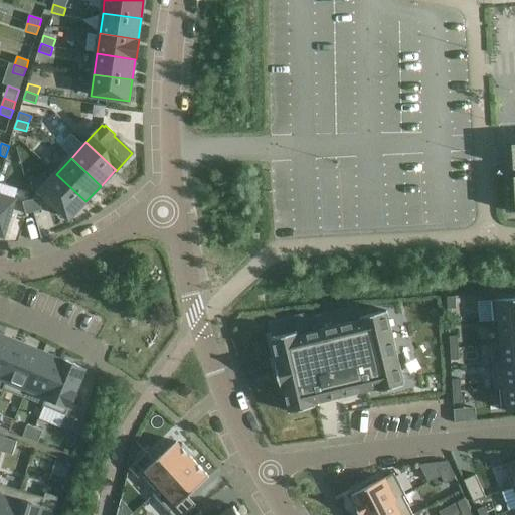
[(86,201),(56,174),(40,191),(69,219),(86,201)]
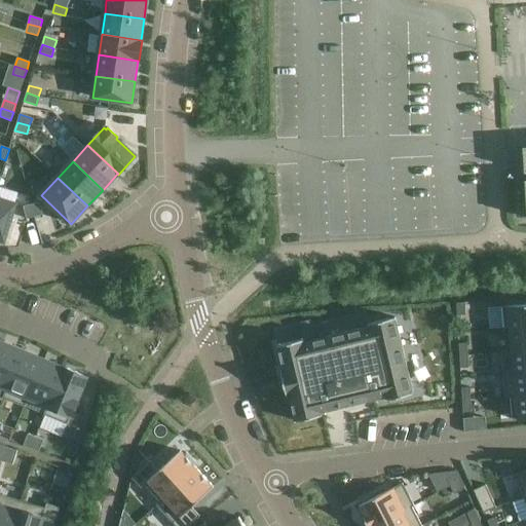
[(0,239),(4,241),(15,203),(0,198),(0,239)]
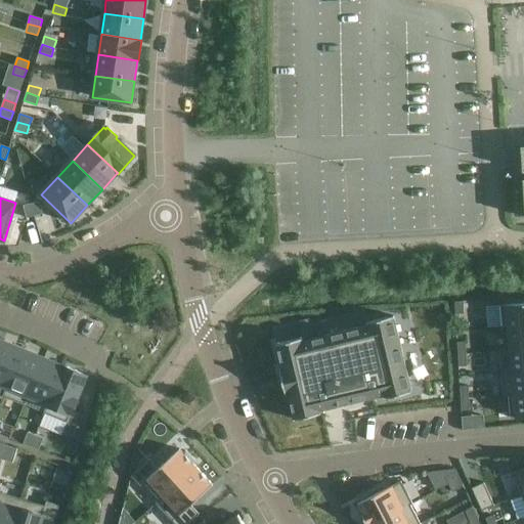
[(42,214),(39,202),(32,204),(35,216),(42,214)]
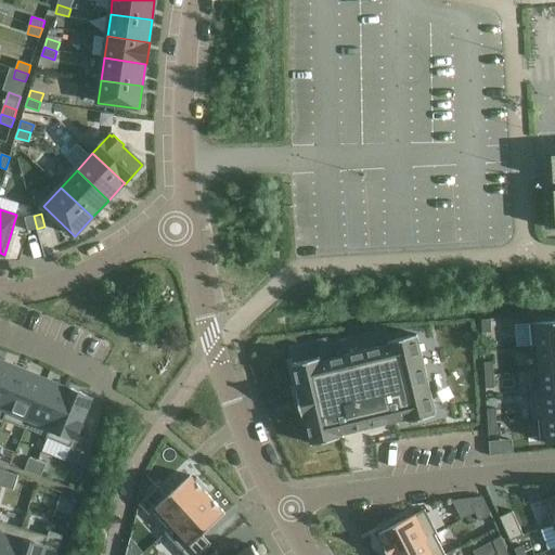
[(37,229),(34,216),(25,218),(28,231),(37,229)]
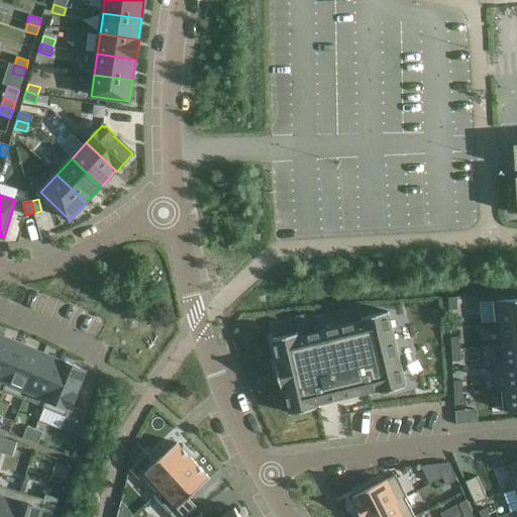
[(457,310),(456,298),(448,298),(449,310),(457,310)]
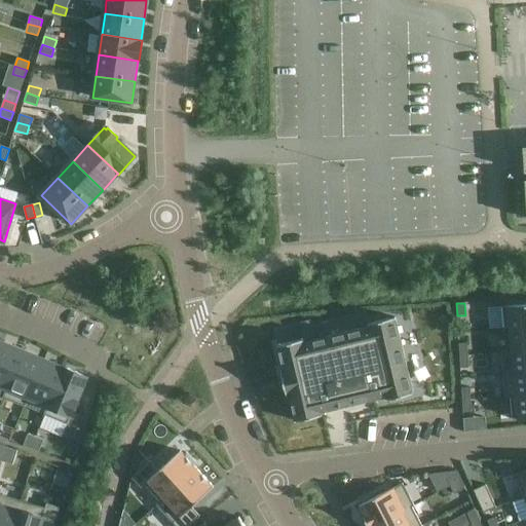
[(525,328),(525,304),(502,307),(504,331),(510,331),(510,330),(525,328)]
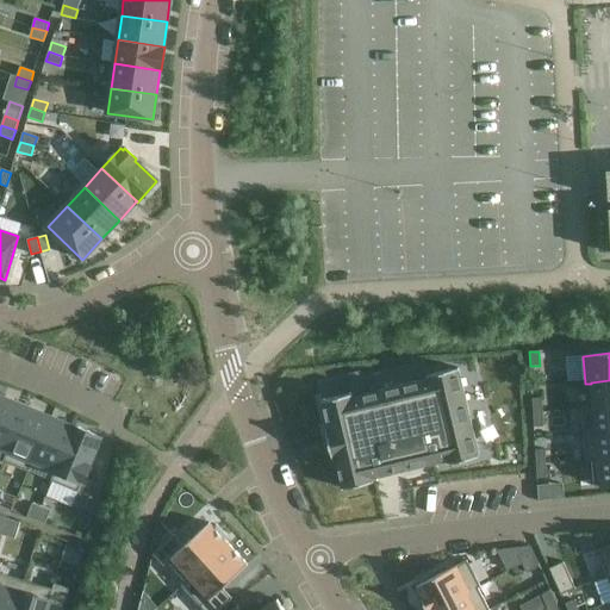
[(353,393),(322,400),(329,429),(325,430),(334,461),(336,460),(343,489),(373,481),(373,478),(448,460),(448,464),(479,456),(458,368),(428,375),(428,379),(353,397),(353,393)]
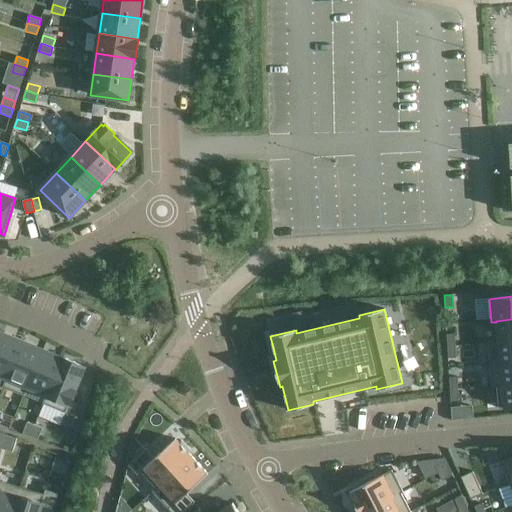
[(511,319),(496,321),(496,322),(498,341),(498,342),(511,341),(511,319)]
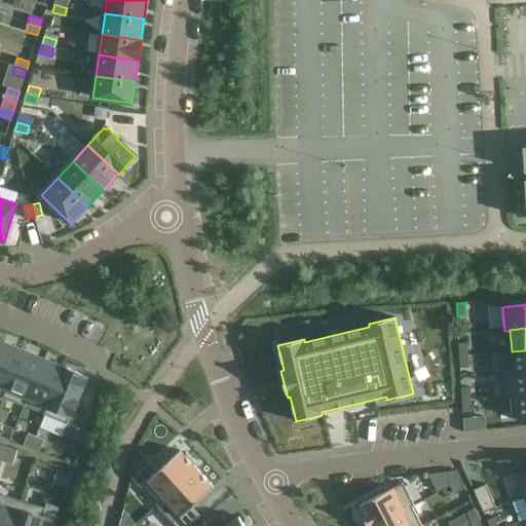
[(3,398),(23,350),(2,342),(0,348),(0,399),(2,401),(3,398)]
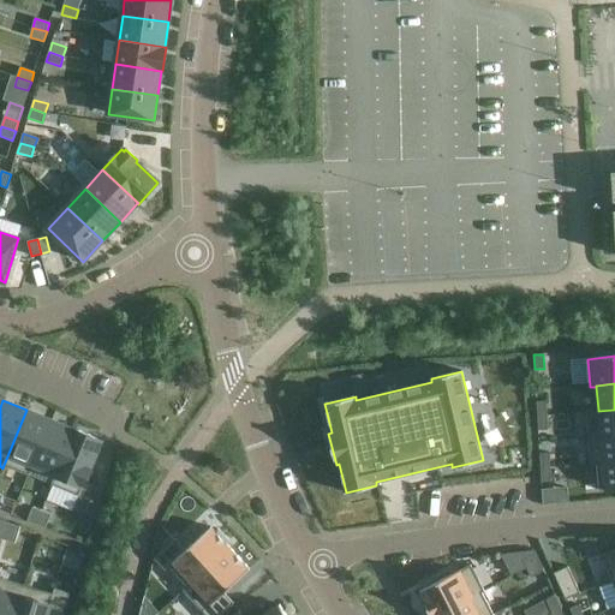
[(547,416),(547,401),(537,401),(537,416),(547,416)]
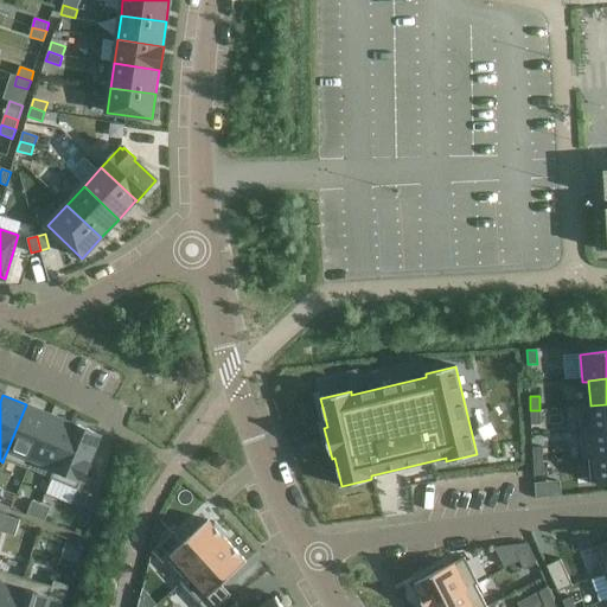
[(32,459),(50,415),(26,404),(4,459),(30,470),(33,459),(32,459)]
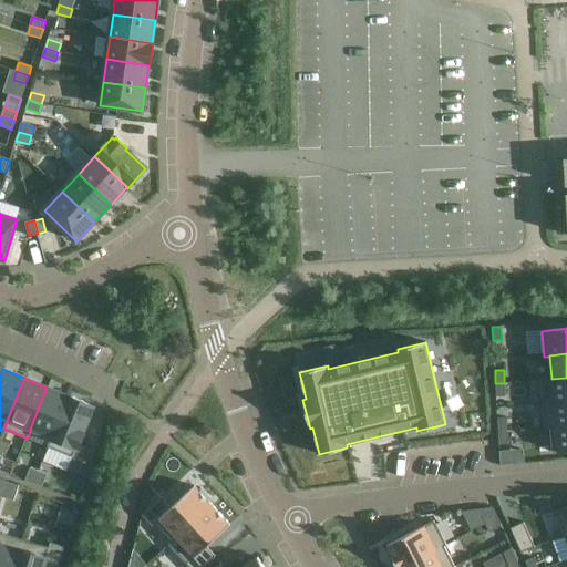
[(566,401),(566,378),(552,379),(552,378),(540,379),(543,404),(566,401)]
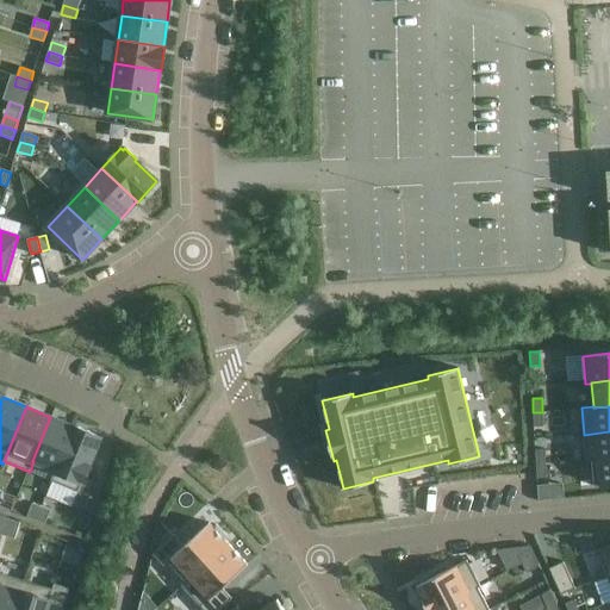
[(543,427),(542,412),(533,412),(534,427),(543,427)]
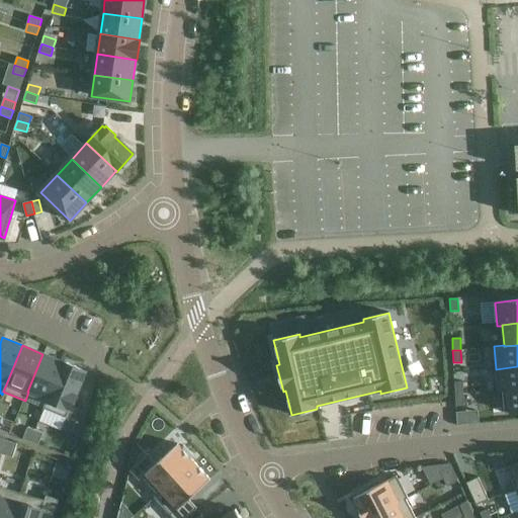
[(48,400),(63,362),(63,361),(62,362),(42,354),(27,392),(28,392),(47,400),(48,400)]
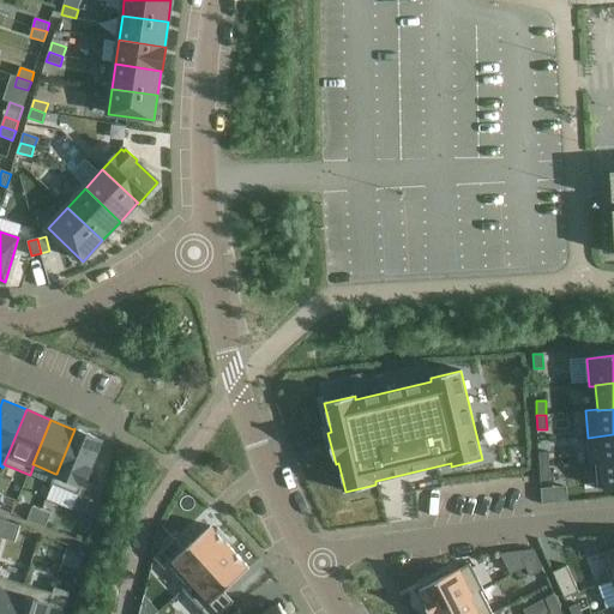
[(90,468),(102,440),(74,429),(56,474),(55,474),(50,483),(79,495),(84,483),(85,483),(86,482),(91,469),(90,468)]
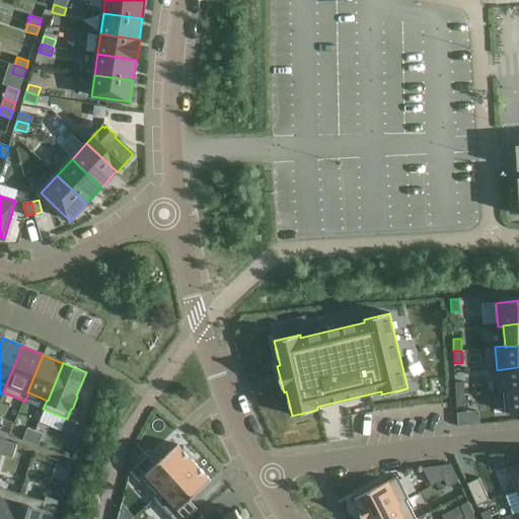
[(518,367),(497,370),(499,392),(504,392),(504,391),(518,389),(518,367)]
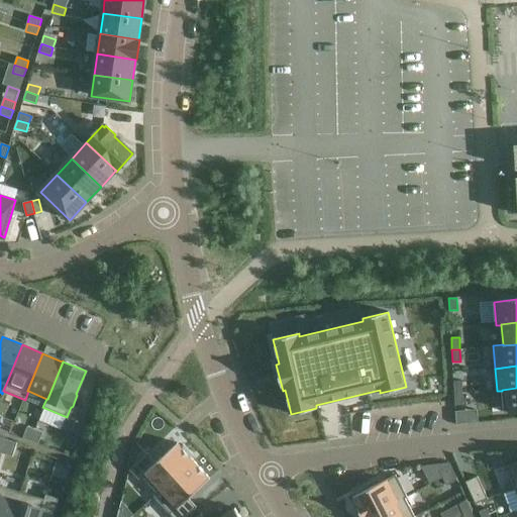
[(462,393),(461,381),(453,382),(454,394),(462,393)]
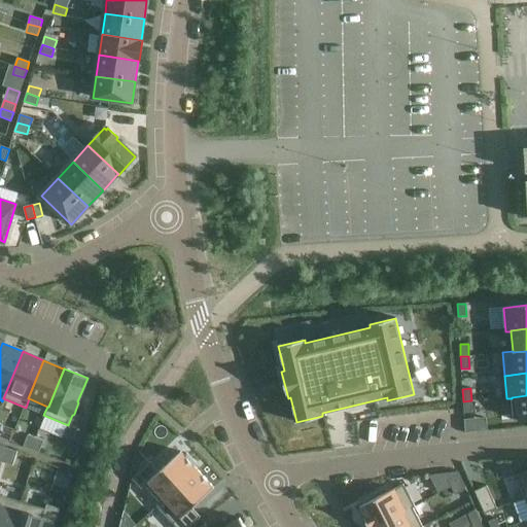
[(526,395),(512,397),(512,398),(514,421),(526,419),(526,395)]
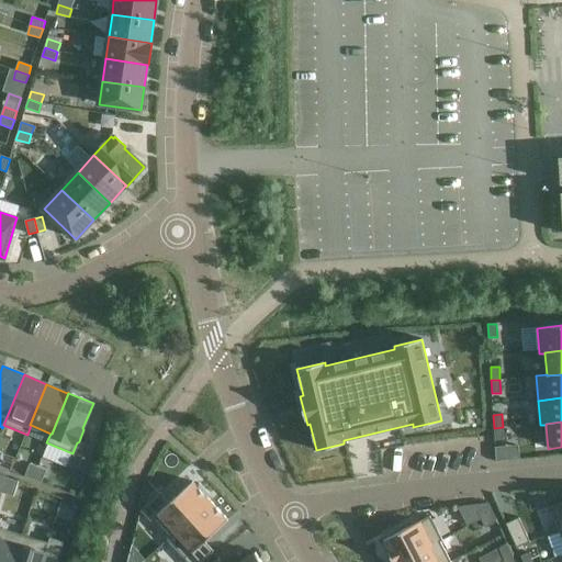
[(504,440),(503,427),(494,428),(495,441),(504,440)]
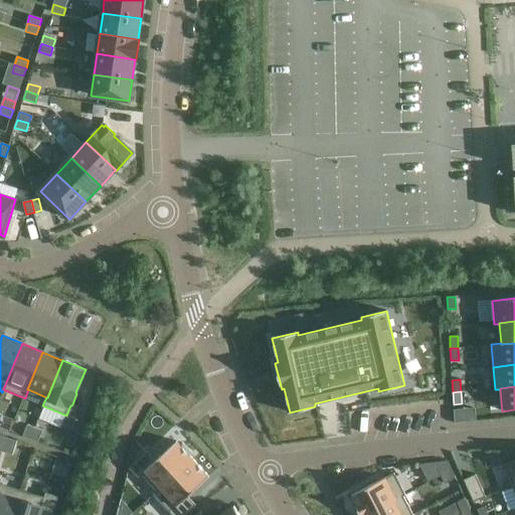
[(80,432),(87,409),(72,404),(71,405),(70,405),(66,415),(62,423),(80,432)]
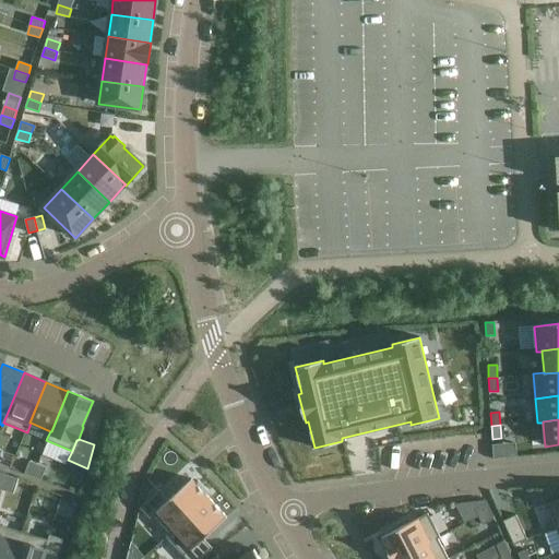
[(34,476),(38,463),(30,461),(25,473),(34,476)]
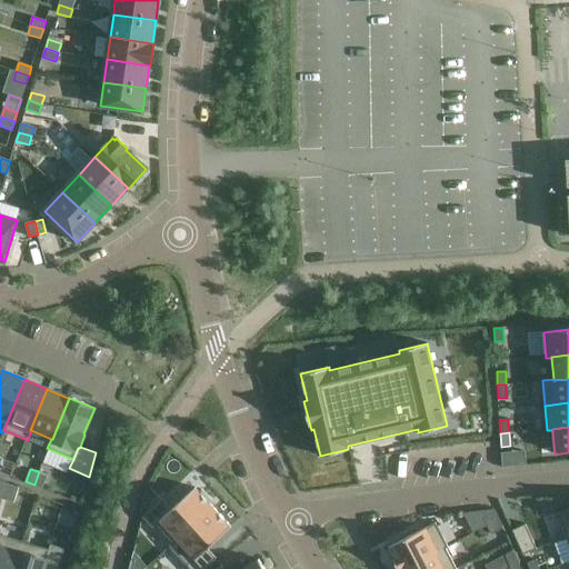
[(42,488),(48,475),(39,471),(35,485),(42,488)]
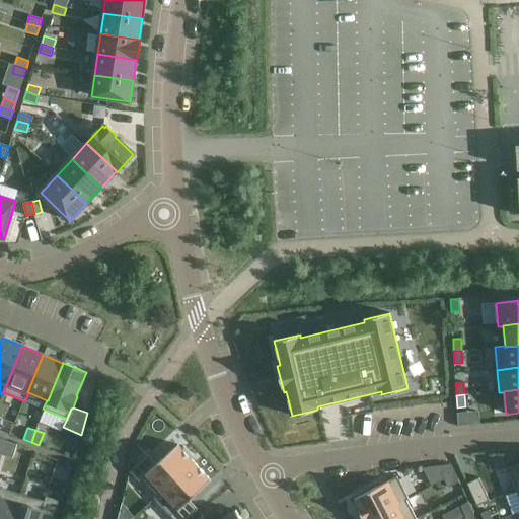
[(148,455),(130,471),(139,480),(142,477),(156,493),(158,496),(194,463),(177,445),(156,464),(148,455)]
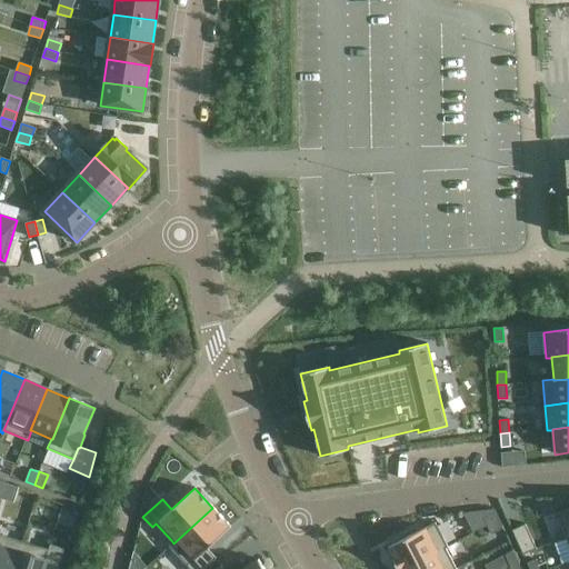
[(171,540),(167,543),(189,568),(203,568),(216,558),(207,548),(230,527),(212,508),(173,543),(171,540)]
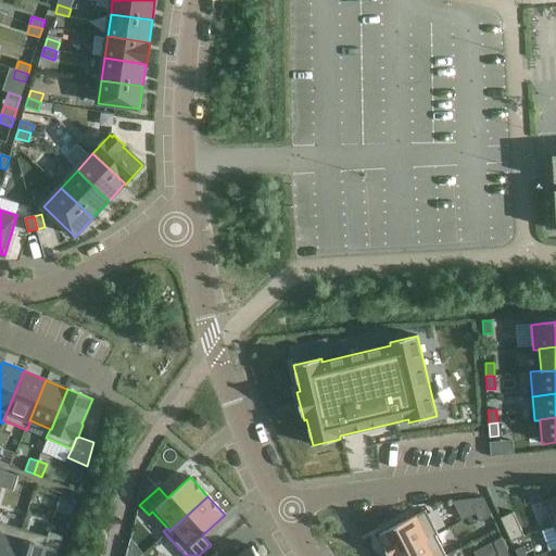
[(555,525),(555,497),(545,502),(554,526),(555,525)]
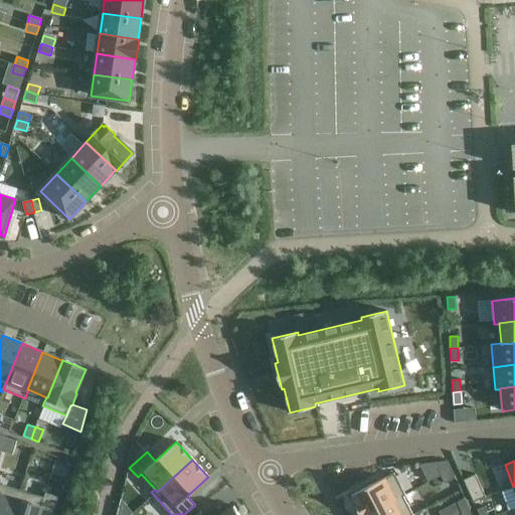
[(441,477),(452,472),(449,464),(438,469),(441,477)]
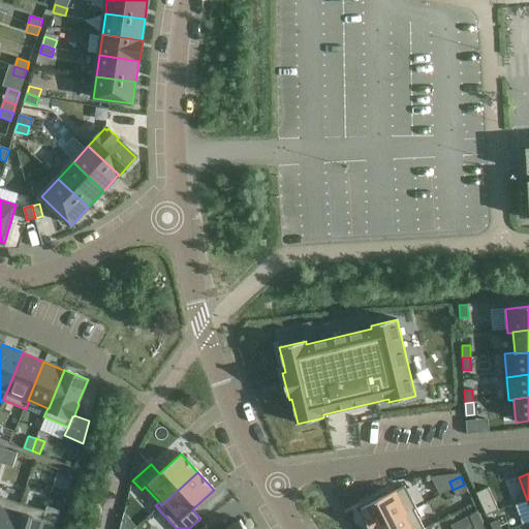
[(467,492),(464,485),(453,490),(456,497),(467,492)]
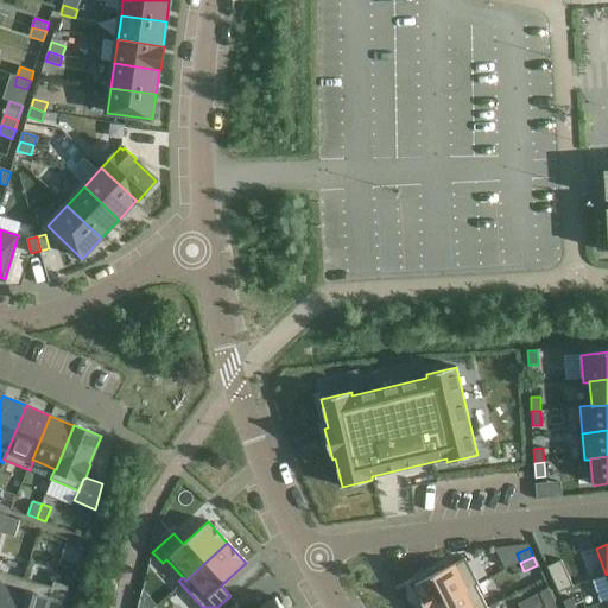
[(431,607),(476,586),(479,584),(466,558),(415,586),(420,595),(419,596),(425,607),(431,607)]
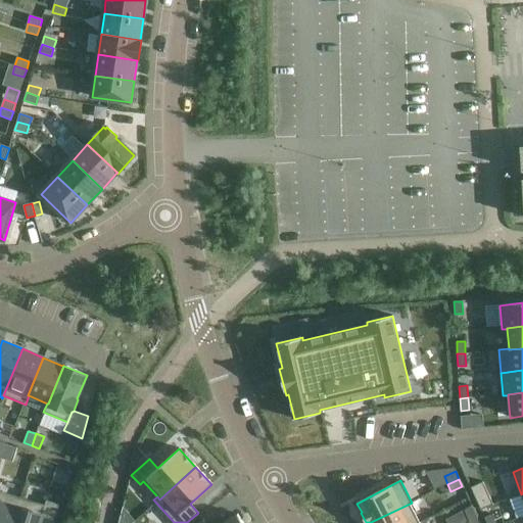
[(492,505),(483,482),(471,487),(481,510),(492,505)]
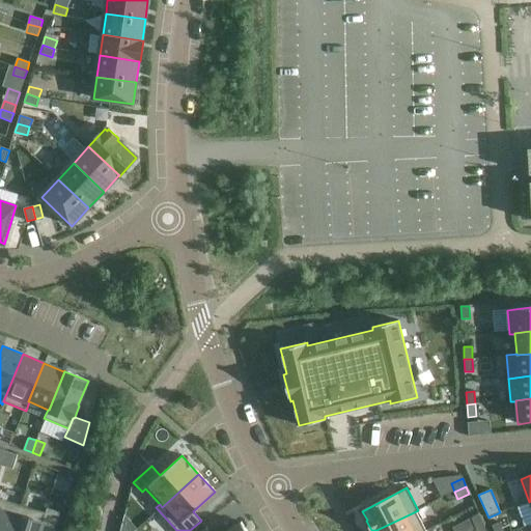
[(12,530),(21,505),(0,499),(0,530),(12,530)]
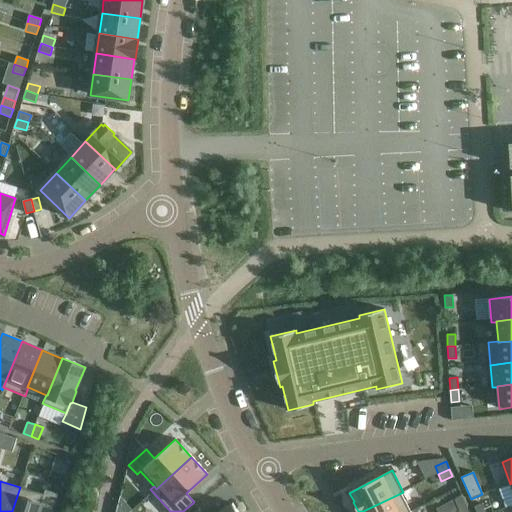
[(51,511),(57,494),(45,490),(44,494),(20,487),(12,511),(51,511)]
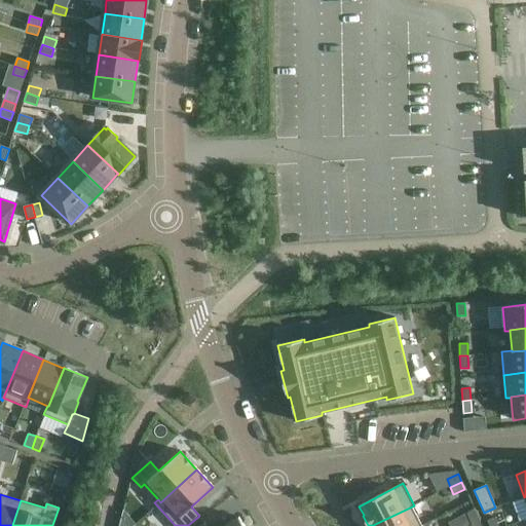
[(421,525),(422,525),(412,506),(373,525),(421,525)]
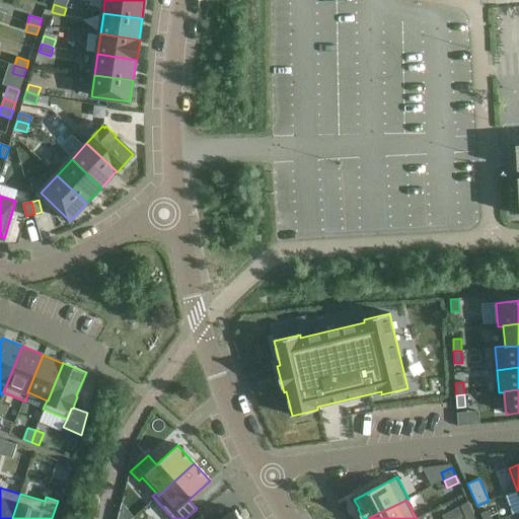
[(472,514),(468,503),(460,507),(465,517),(472,514)]
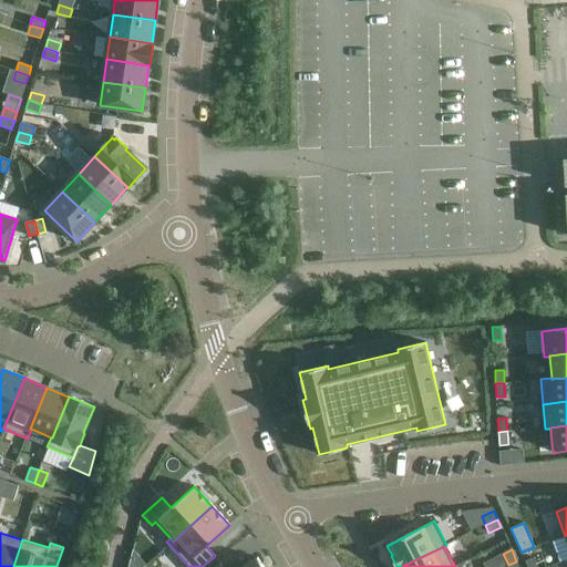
[(222,566),(220,565),(216,566),(263,566),(257,557),(241,566),(222,566)]
